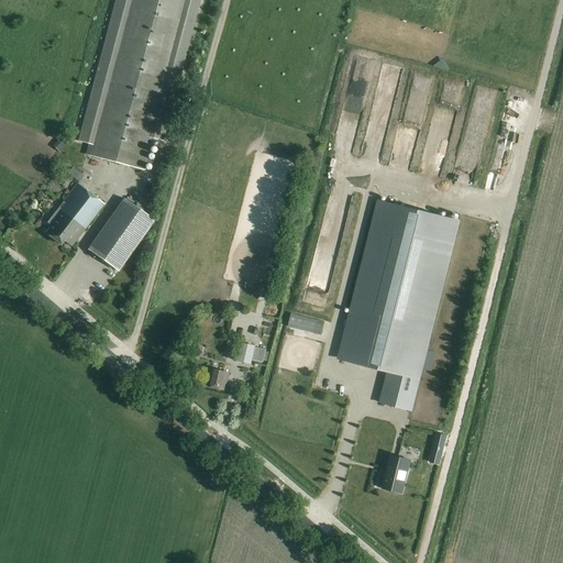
[(200,0),(114,0),(77,141),(90,144),(87,155),(143,169),(152,139),(163,142),(200,0)]
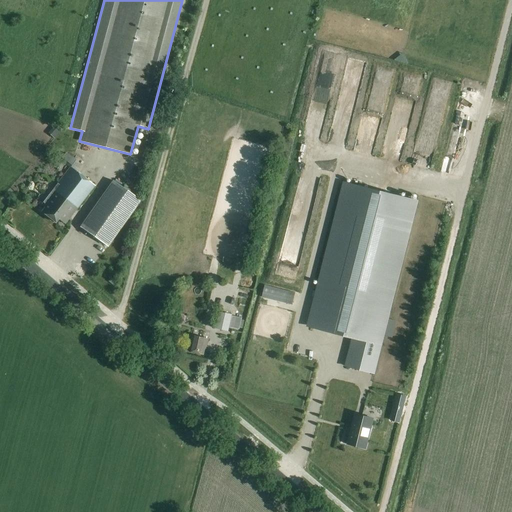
[(375,106),(375,115),(389,116),(390,101),(380,101),(379,107),(375,106)]
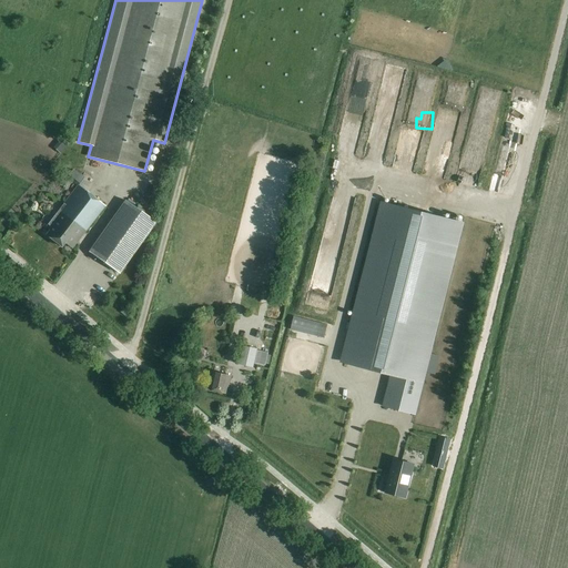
[(58,144),(67,154),(74,146),(64,137),(58,144)]
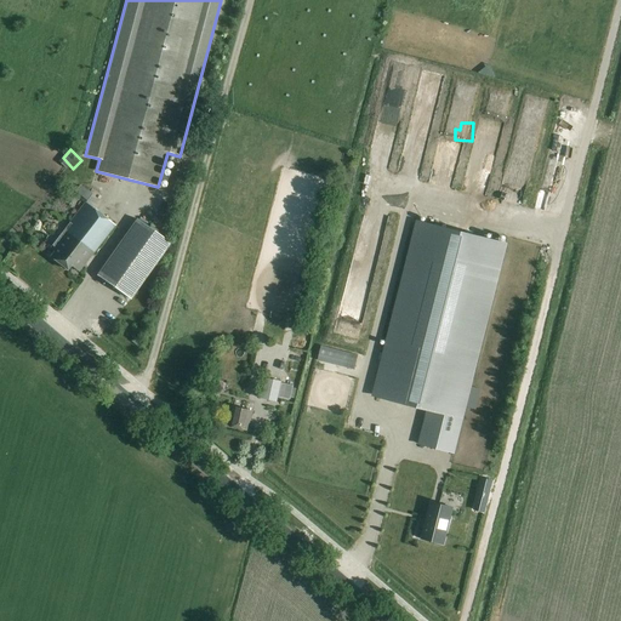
[(79,272),(108,235),(115,226),(85,203),(50,249),(55,251),(50,256),(68,269),(70,266),(79,272)]
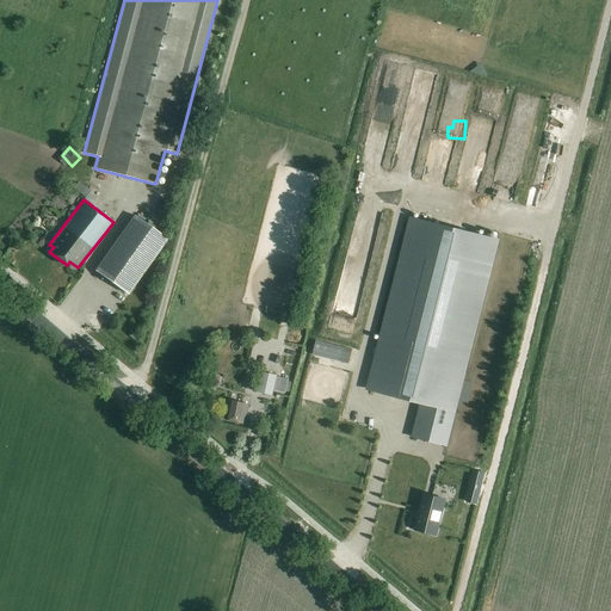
[(130,295),(168,240),(135,216),(97,271),(130,295)]
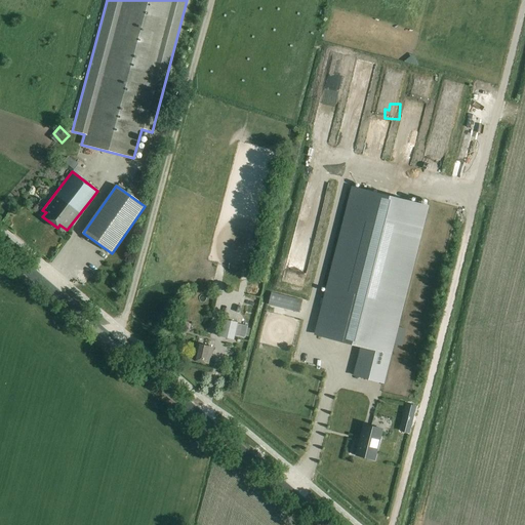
[(384,384),(430,207),(355,188),(317,333),(361,346),(354,375),(384,384)]
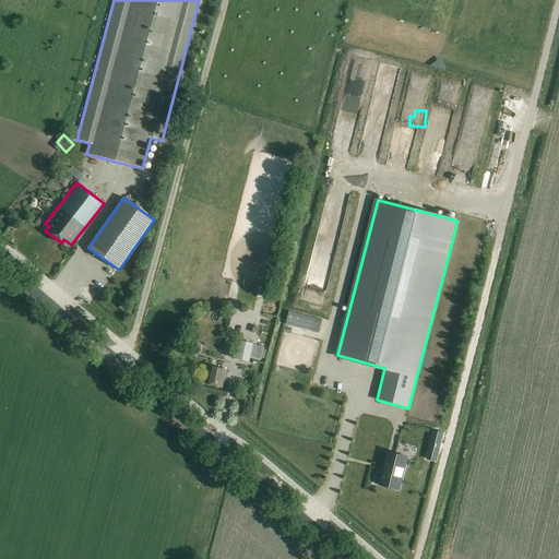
[(324,296),(328,281),(320,280),(318,295),(324,296)]
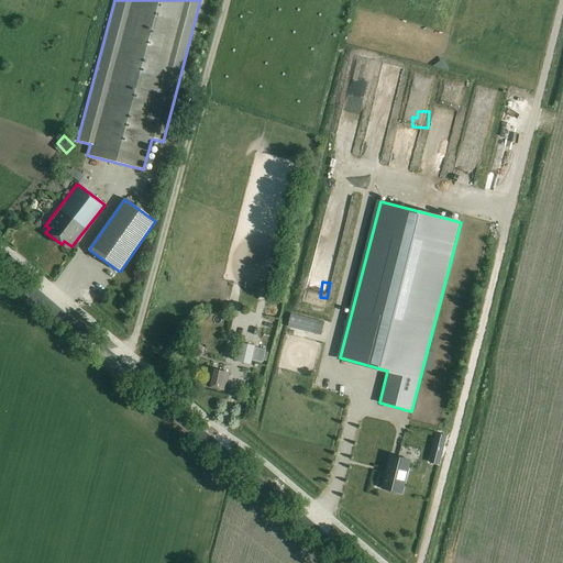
[(252,365),(256,348),(242,344),(238,362),(252,365)]
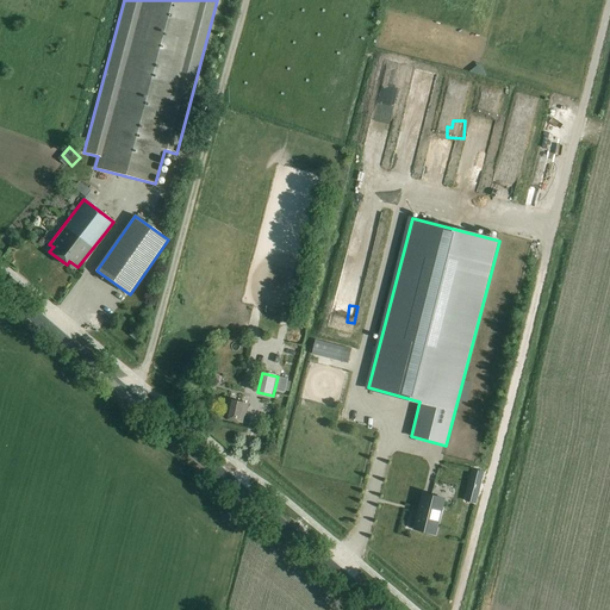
[(247,416),(249,404),(230,399),(225,419),(243,423),(246,416),(247,416)]
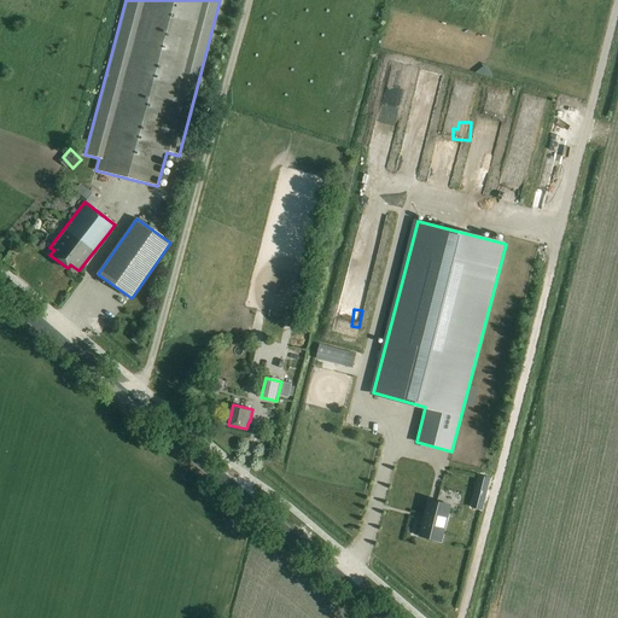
[(429,500),(425,516),(419,519),(423,524),(420,536),(441,541),(450,505),(436,501),(429,500)]
